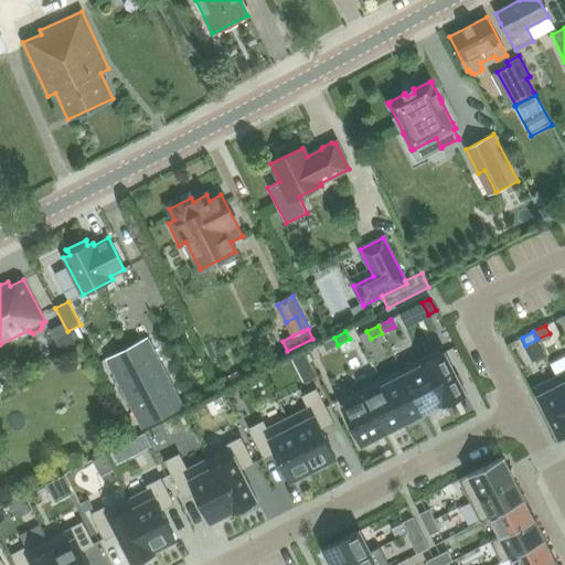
[(106,359),(142,428),(183,407),(147,338),(106,359)]
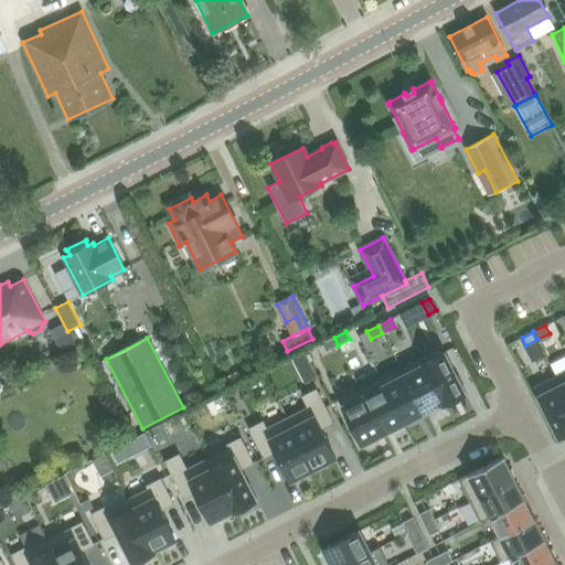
[(327,351),(338,345),(334,338),(322,343),(327,351)]
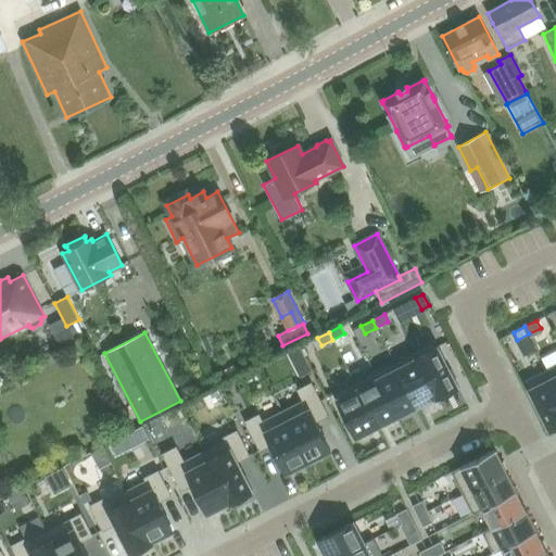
[(433,339),(413,350),(437,397),(457,387),(433,339)]
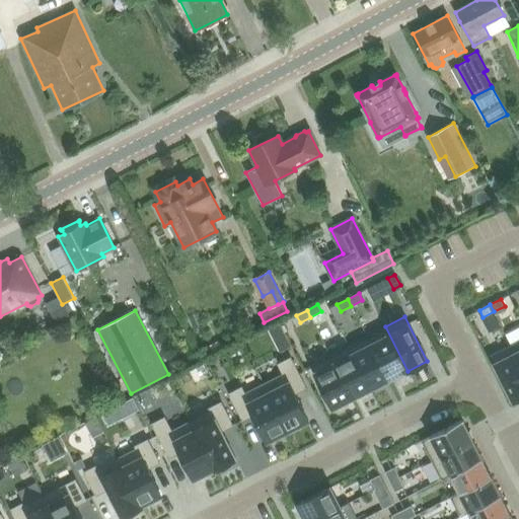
[(278,322),(270,327),(272,332),(281,327),(278,322)]
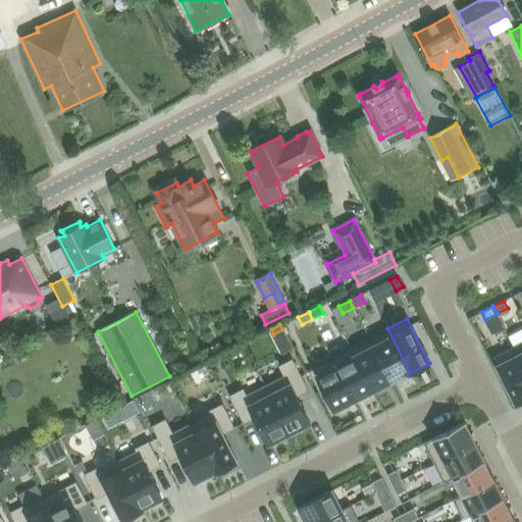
[(409,372),(409,373),(410,373),(387,328),(386,329),(369,338),(390,381),(409,372)]
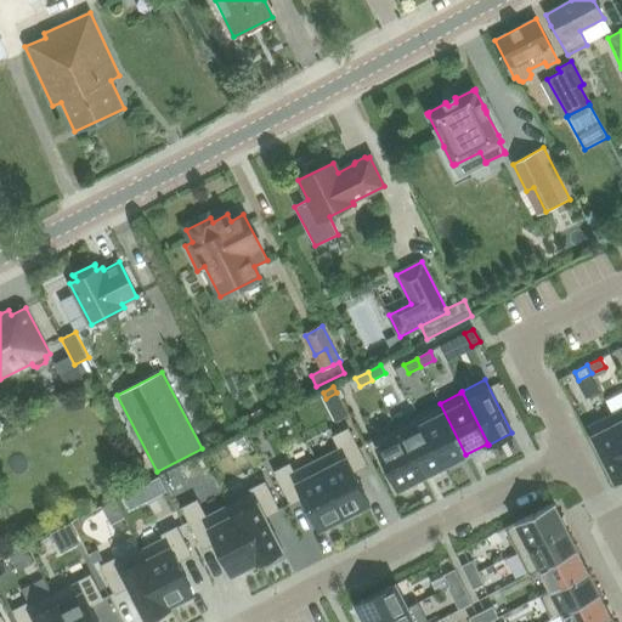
[(444,465),(465,454),(440,403),(418,416),(444,465)]
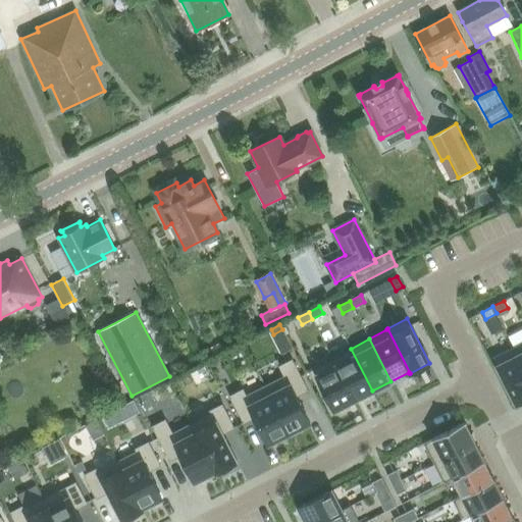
[(521,398),(521,363),(514,348),(493,358),(516,402),(521,398)]
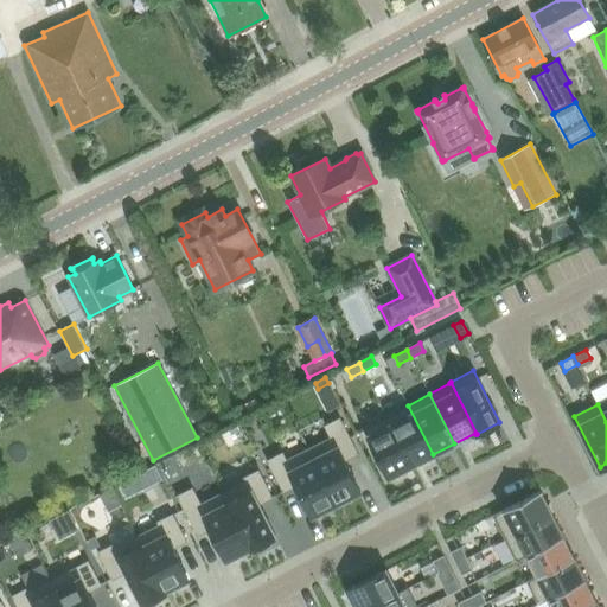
[(433,454),(408,406),(387,416),(411,466),(433,454)]
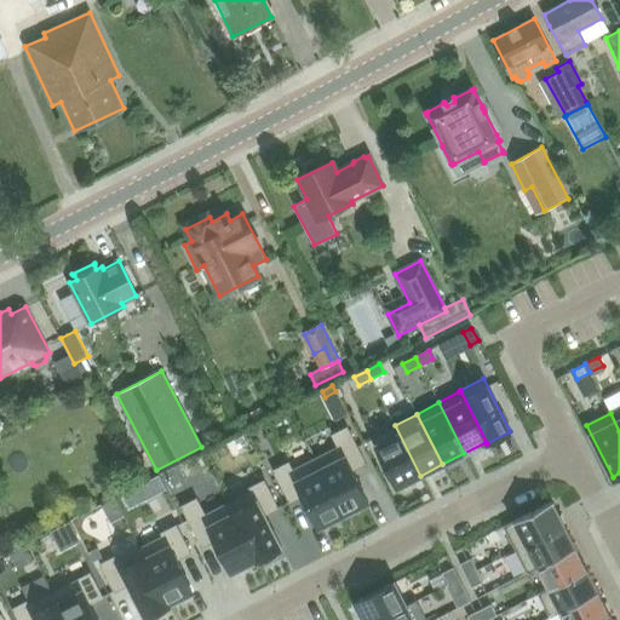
[(397,487),(420,476),(395,425),(372,437),(397,487)]
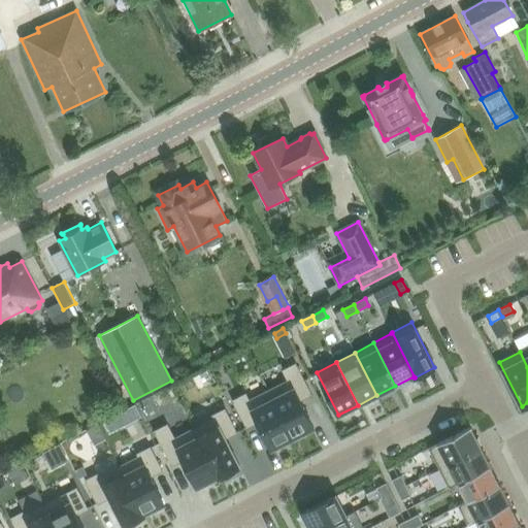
[(299,400),(310,395),(295,364),(283,370),(288,381),(268,391),(293,438),(314,428),(299,400)]
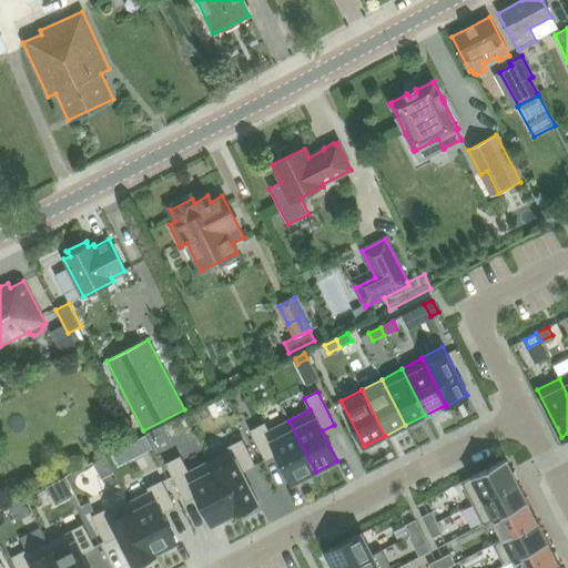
[(265,459),(277,454),(293,483),(315,472),(288,421),(267,430),(264,424),(251,430),(265,459)]
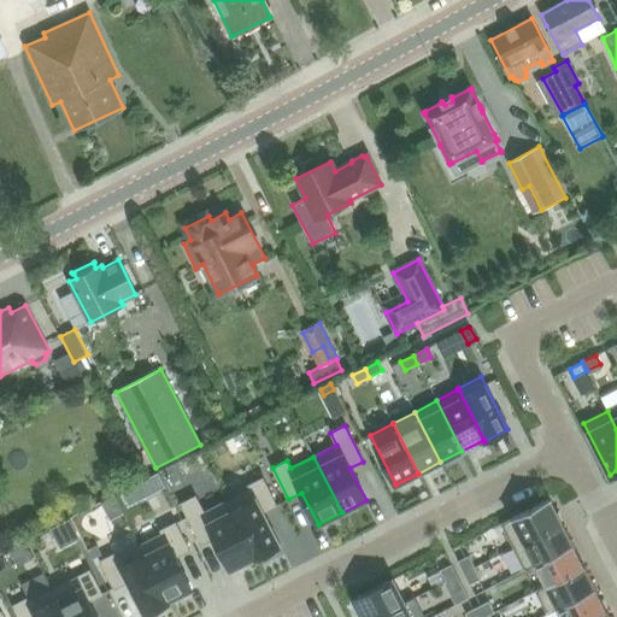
[(158,474),(123,492),(129,505),(164,487),(158,474)]
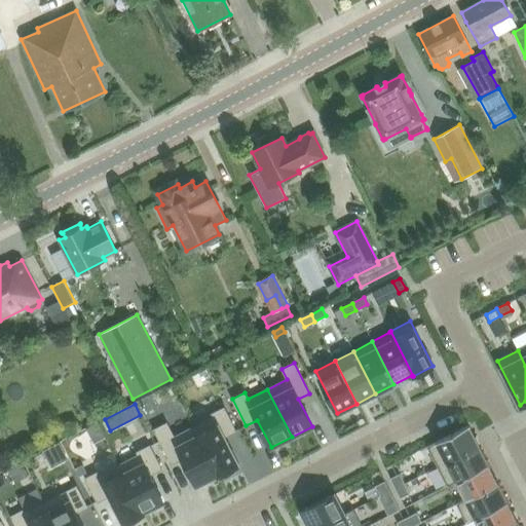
[(218,475),(238,464),(224,437),(235,431),(224,408),(212,414),(213,417),(193,427),(218,475)]
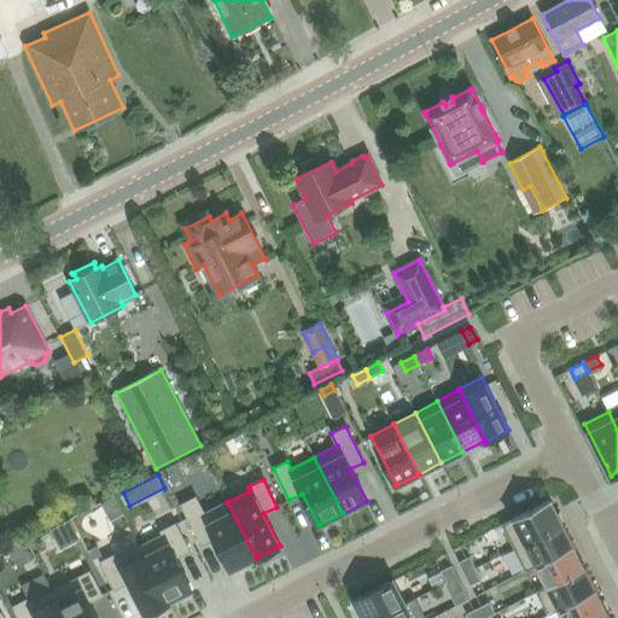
[(181,505),(202,544),(215,538),(231,570),(255,558),(255,559),(256,558),(227,502),(204,513),(196,497),(181,505)]
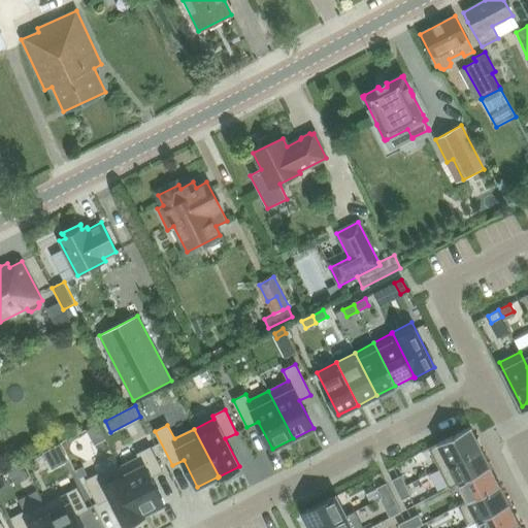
[(470,428),(471,428),(470,427),(429,448),(439,468),(481,448),(470,428)]
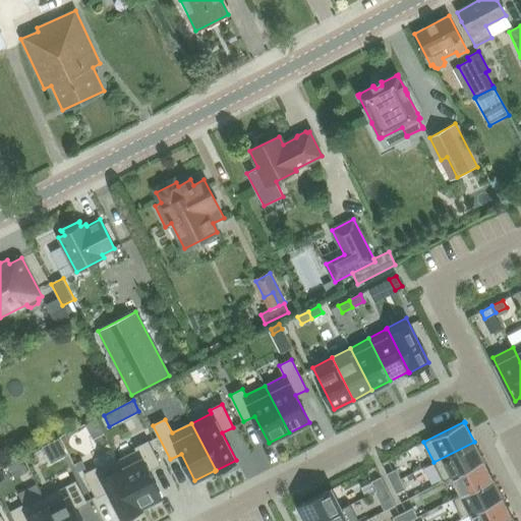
[(58,439),(43,447),(51,463),(66,455),(58,439)]
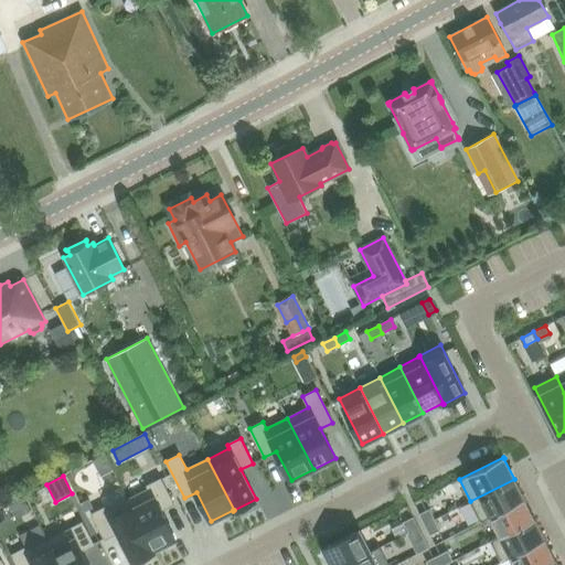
[(160,479),(147,486),(149,489),(128,499),(153,551),(155,551),(155,550),(176,539),(161,510),(173,503),(160,479)]
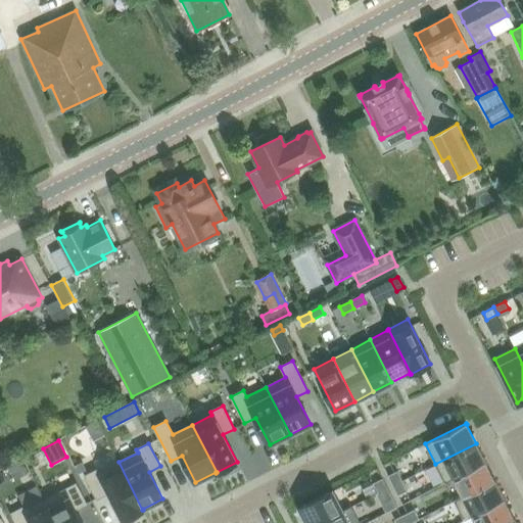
[(444,483),(454,479),(454,478),(485,462),(476,443),(435,464),(444,483)]
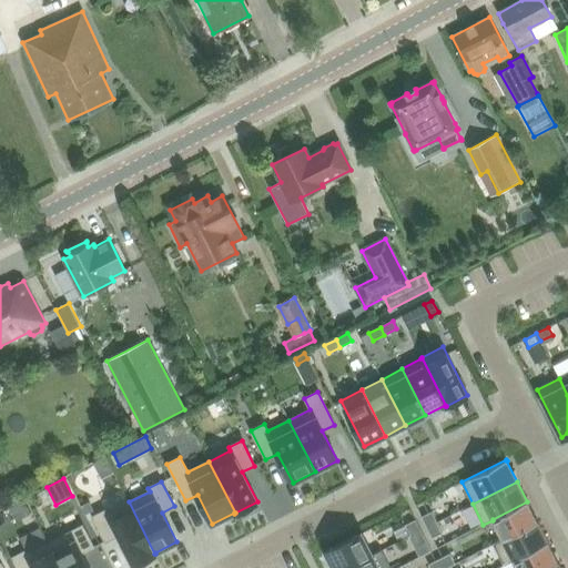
[(105,541),(118,536),(132,565),(154,554),(129,501),(108,513),(105,510),(92,517),(105,541)]
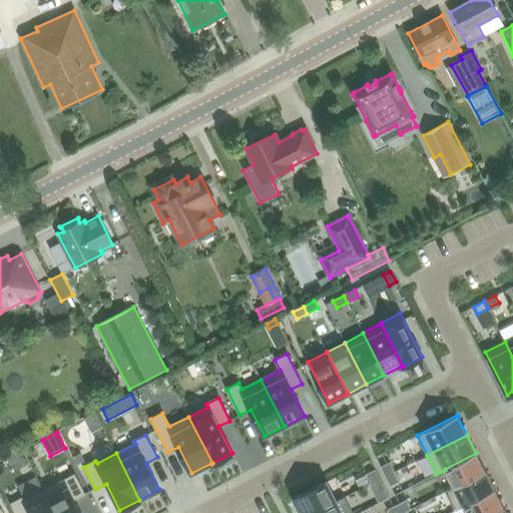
[(486,471),(476,453),(445,469),(445,470),(454,487),(486,471)]
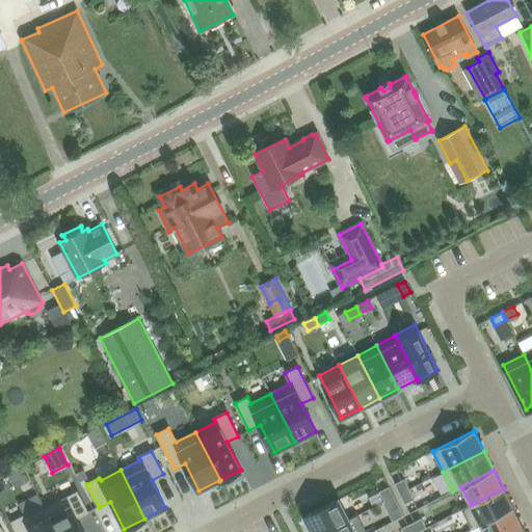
[(83,471),(76,474),(79,482),(87,478),(83,471)]
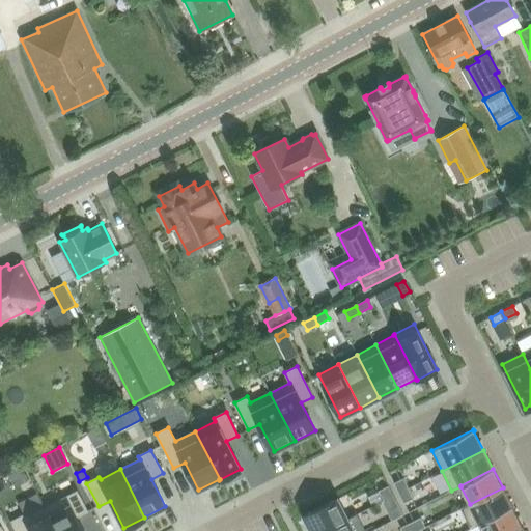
[(409,488),(403,478),(394,483),(399,494),(409,488)]
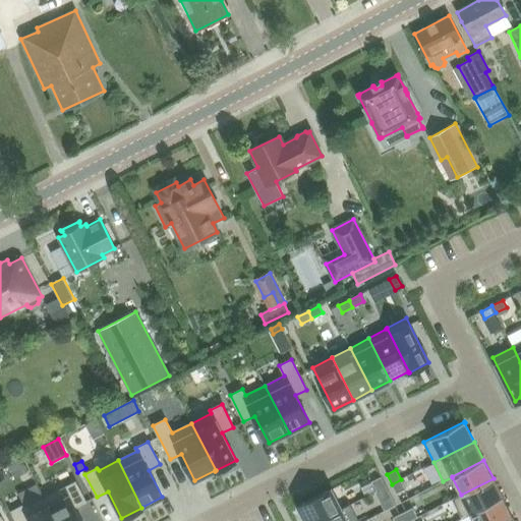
[(381,477),(371,481),(377,491),(386,486),(381,477)]
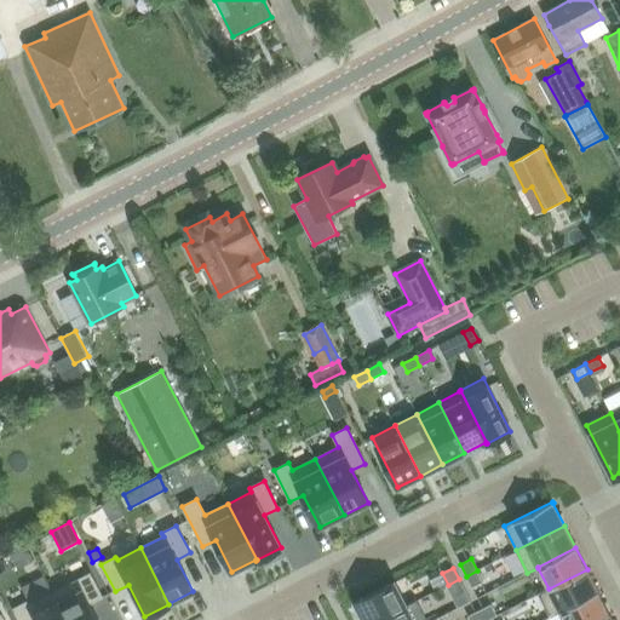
[(550,618),(561,612),(560,612),(598,592),(587,569),(549,589),(538,593),(550,618)]
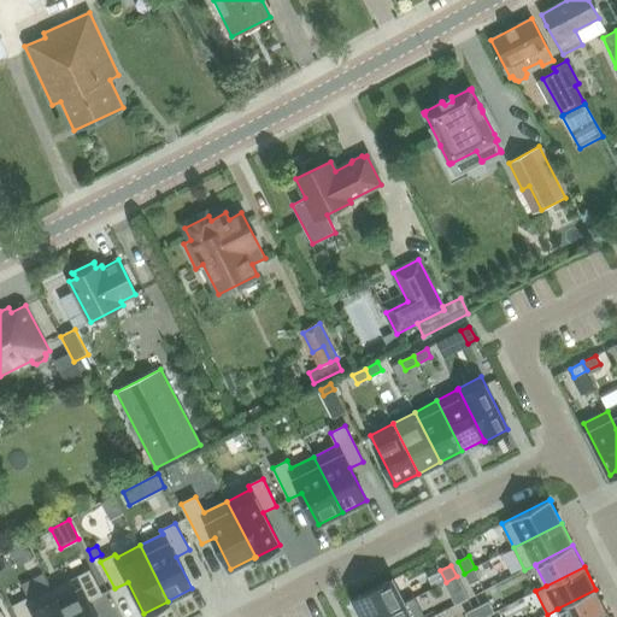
[(470,585),(481,580),(475,568),(464,574),(470,585)]
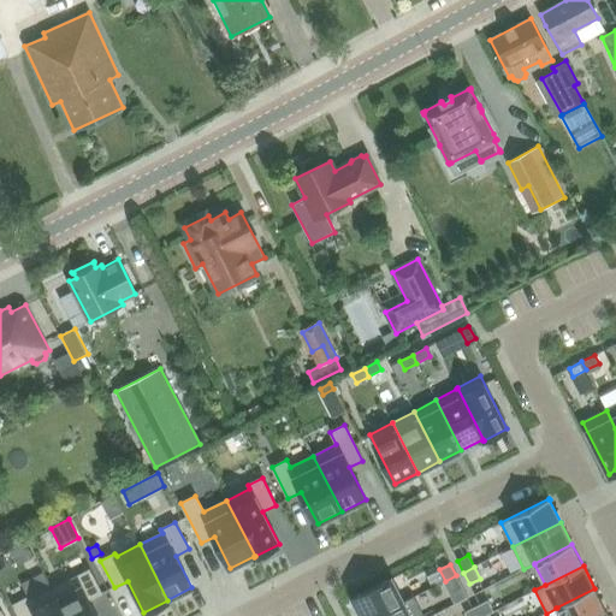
[(65,615),(96,615),(89,600),(102,593),(89,569),(52,588),(65,615)]
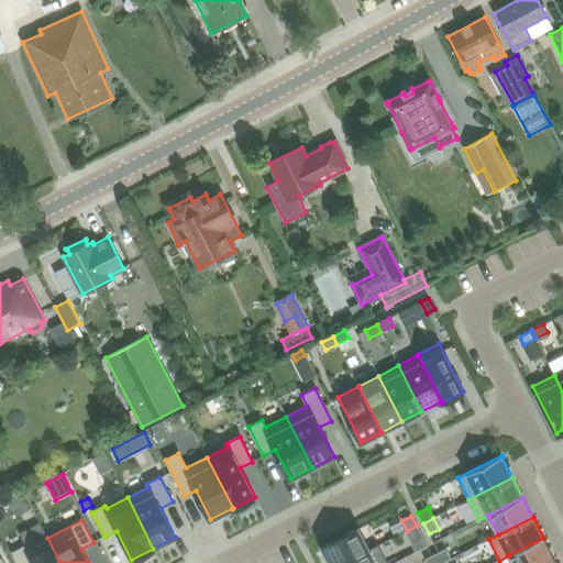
[(412,542),(422,537),(417,526),(407,531),(412,542)]
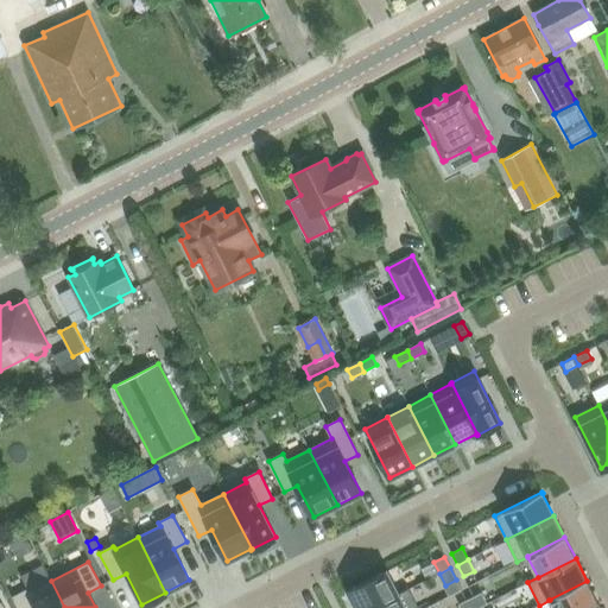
[(356,607),(372,607),(398,595),(386,571),(348,590),(356,607)]
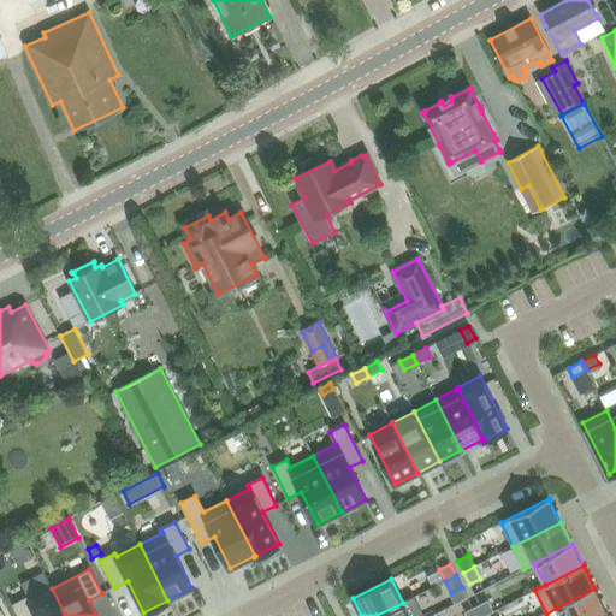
[(65,615),(52,588),(29,600),(28,598),(13,605),(18,615),(65,615)]
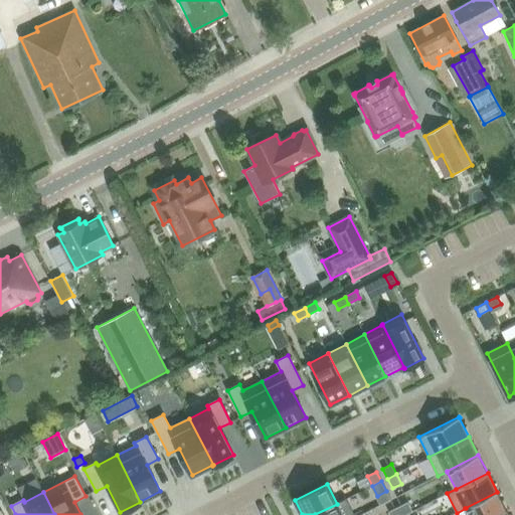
[(466,508),(468,514),(495,514),(506,510),(497,492),(465,508),(466,508)]
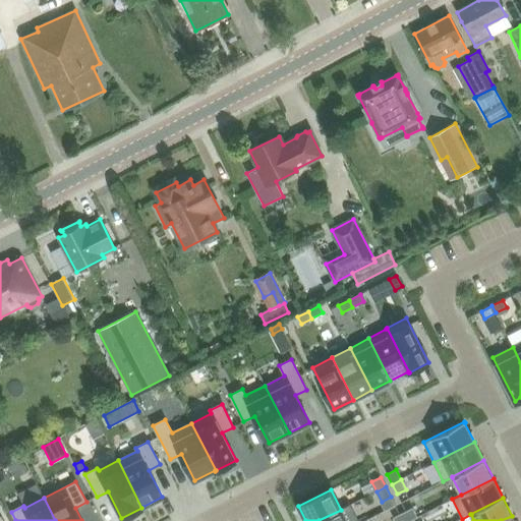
[(357,520),(350,505),(341,510),(319,520),(357,520)]
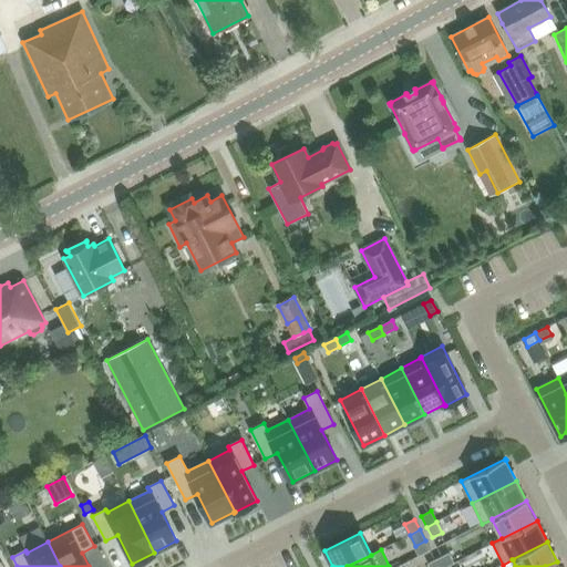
[(449,553),(441,557),(439,558),(442,566),(446,566),(454,563),(449,553)]
